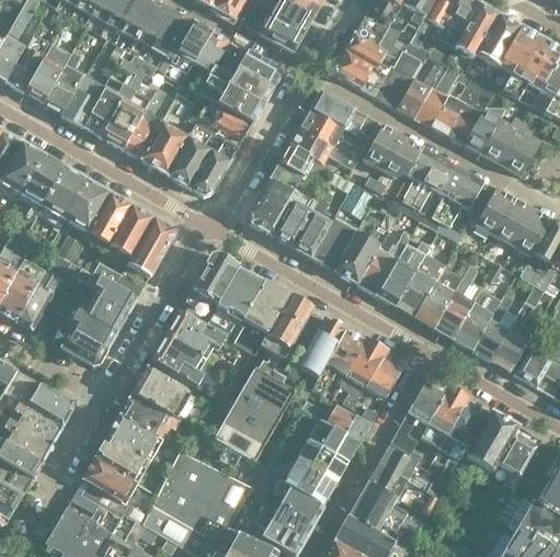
[(25,0),(6,35),(0,44),(0,78),(4,81),(24,46),(15,42),(34,9),(38,0),(25,0)]
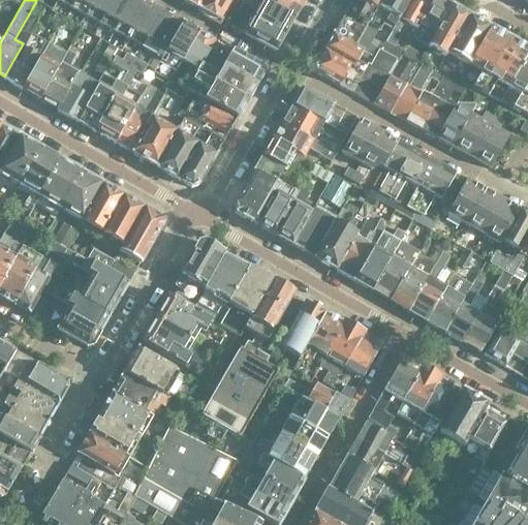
[(73,0),(71,4),(86,12),(92,0),(73,0)]
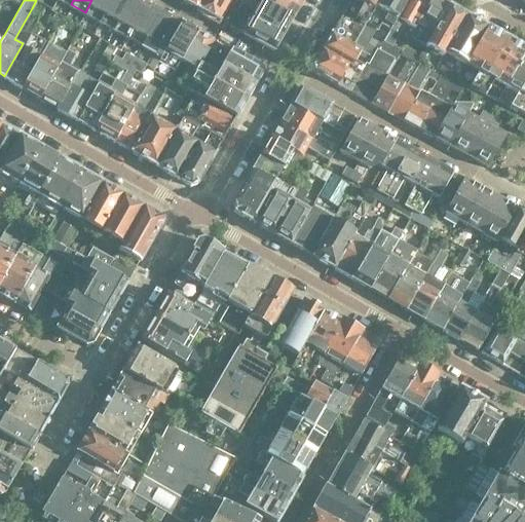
[(91,0),(85,12),(100,21),(110,0),(91,0)]
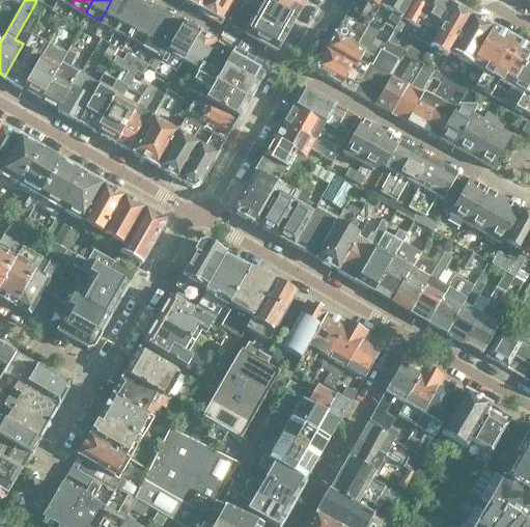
[(111,0),(101,21),(114,28),(130,0),(111,0)]
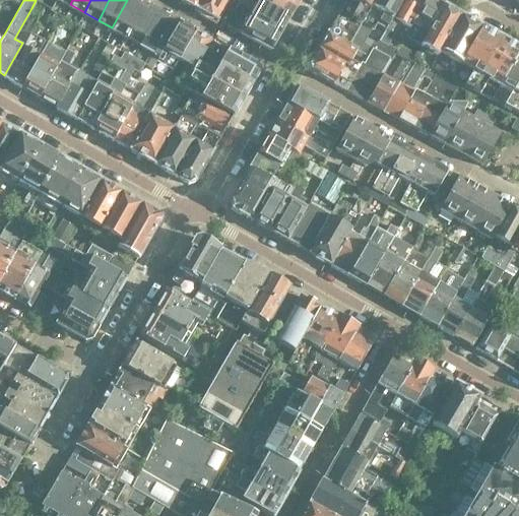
[(127,0),(112,27),(126,36),(145,1),(143,0),(127,0)]
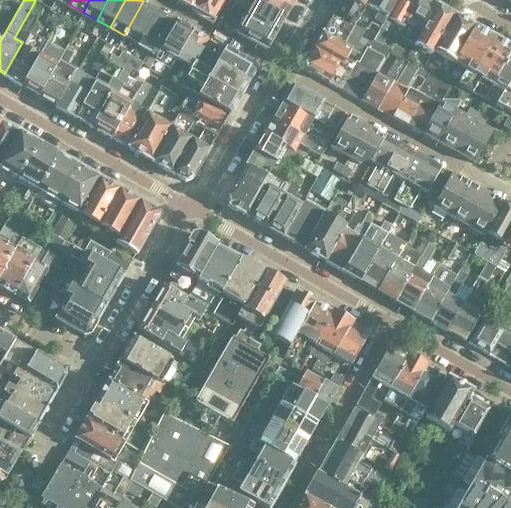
[(195,0),(192,5),(214,17),(224,0),(195,0)]
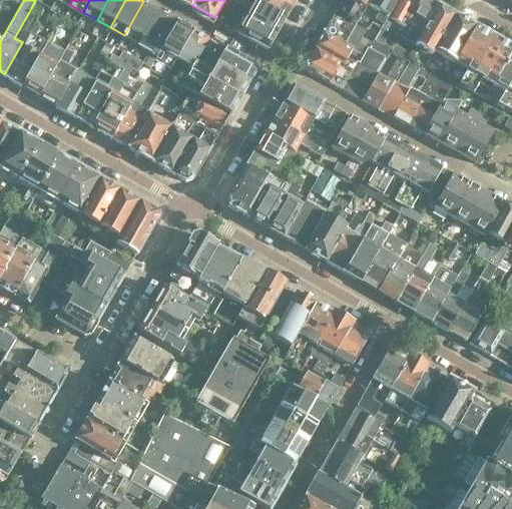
[(248,8),(245,15),(277,32),(286,15),(259,0),(229,0),(227,5),(231,7),(235,0),(248,8)]
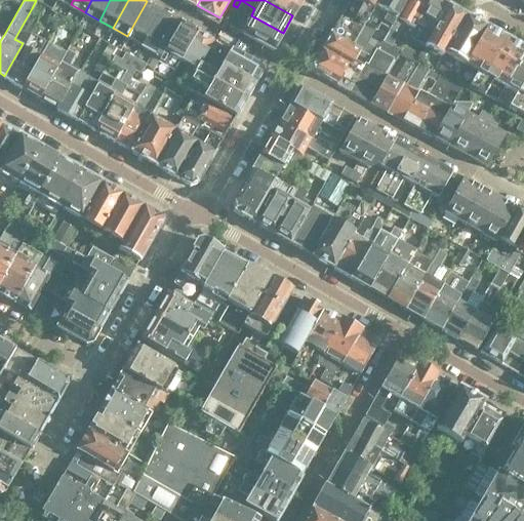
[(265,0),(292,15),(300,0),(265,0)]
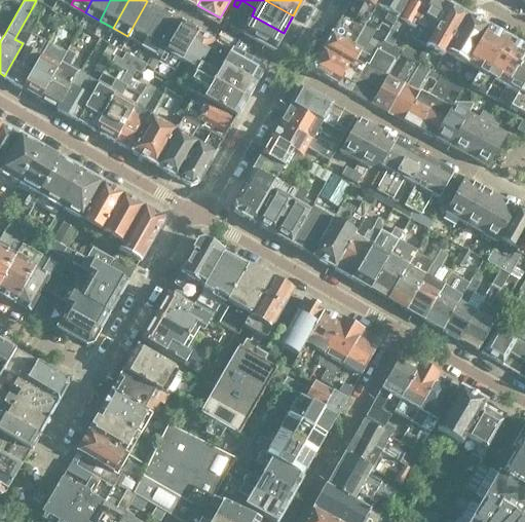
[(364,0),(355,15),(366,22),(374,6),(376,4),(378,0),(364,0)]
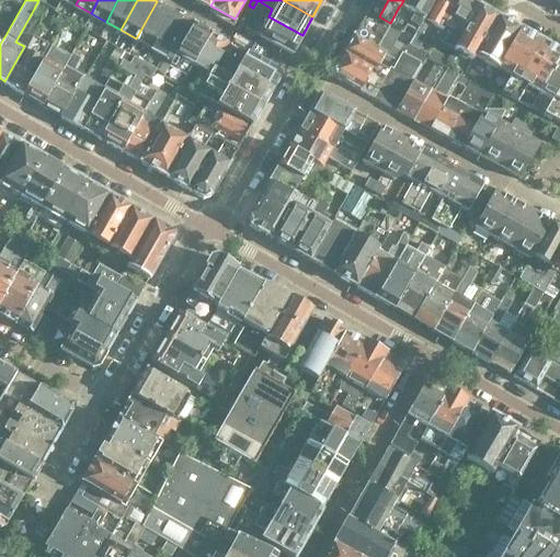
[(403,0),(401,4),(411,10),(400,30),(396,37),(408,44),(424,16),(433,0),(403,0)]
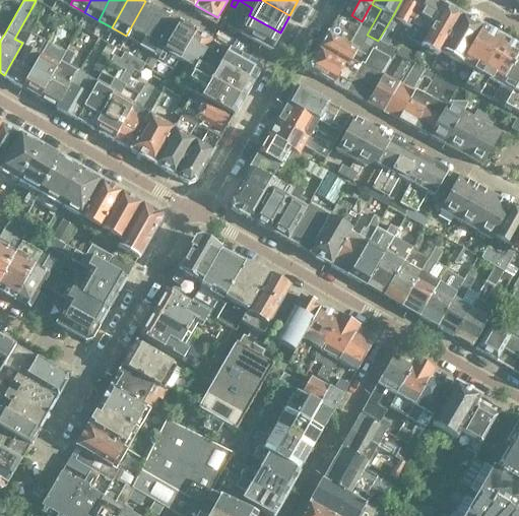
[(401,0),(393,15),(380,39),(388,43),(401,20),(409,25),(412,21),(425,0),(401,0)]
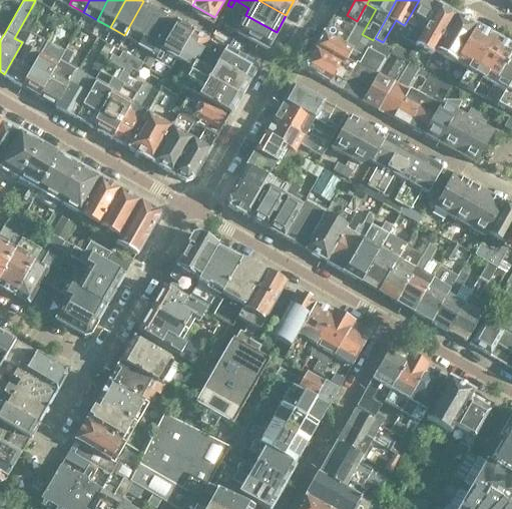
[(419,0),(407,21),(399,34),(415,42),(421,30),(438,2),(434,0),(419,0)]
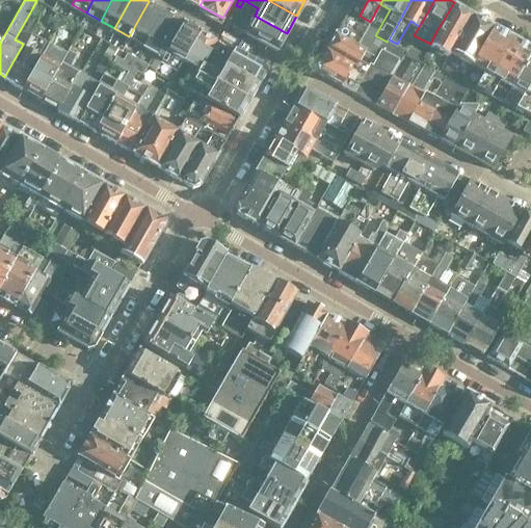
[(149,1),(129,36),(143,45),(163,8),(149,1)]
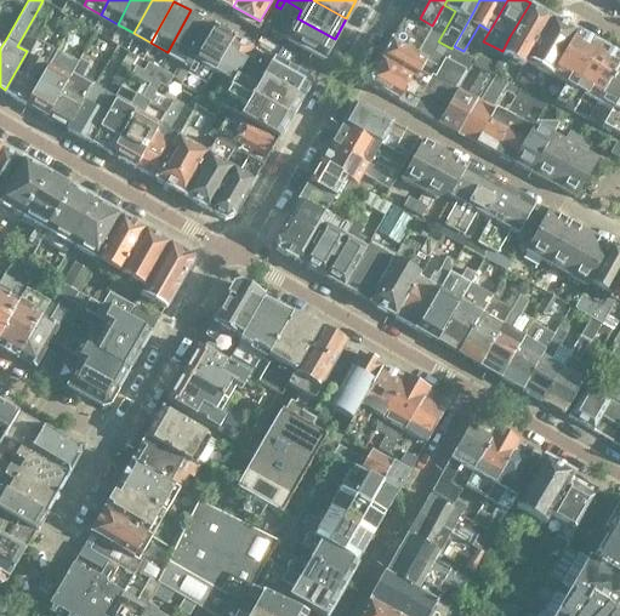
[(510,36),(502,51),(523,63),(525,60),(527,60),(552,16),(530,3),(510,36)]
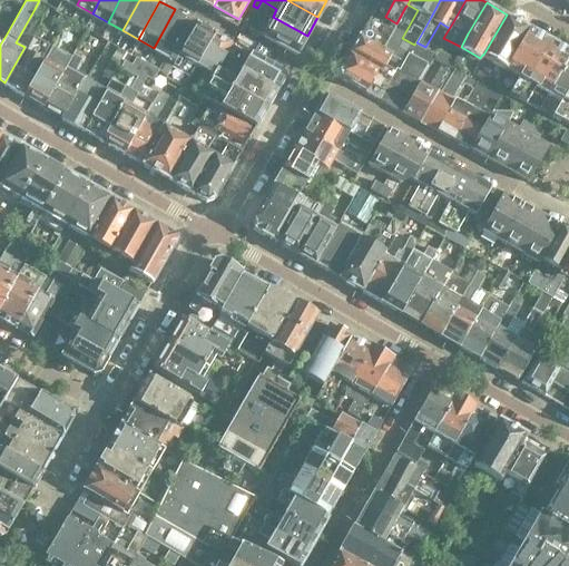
[(266,27),(263,33),(297,52),(307,36),(273,17),(257,8),(253,6),(243,21),(249,26),(254,20),(266,27)]
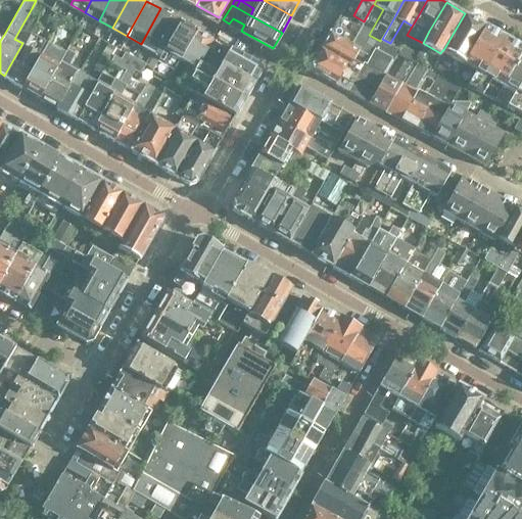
[(154,51),(154,52),(155,51),(174,16),(160,8),(141,44),(154,51)]
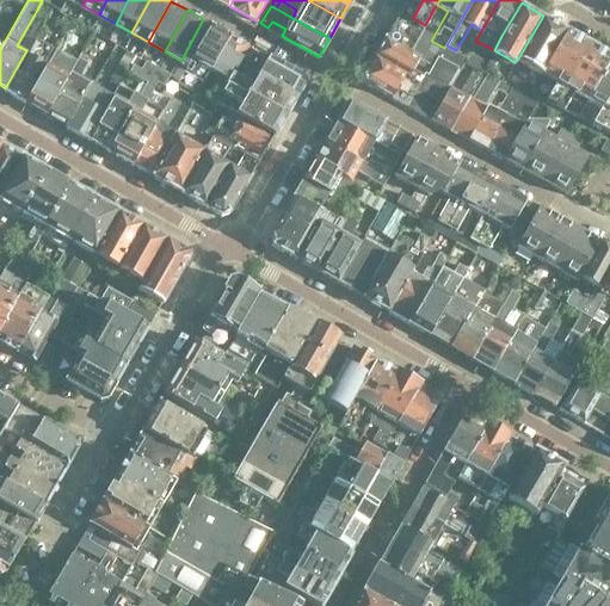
[(425,25),(400,11),(384,36),(411,50),(425,25)]
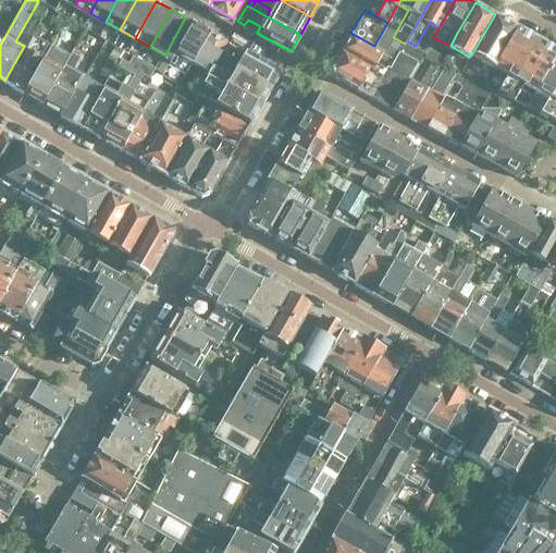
[(54,19),(62,23),(66,15),(59,11),(54,19)]
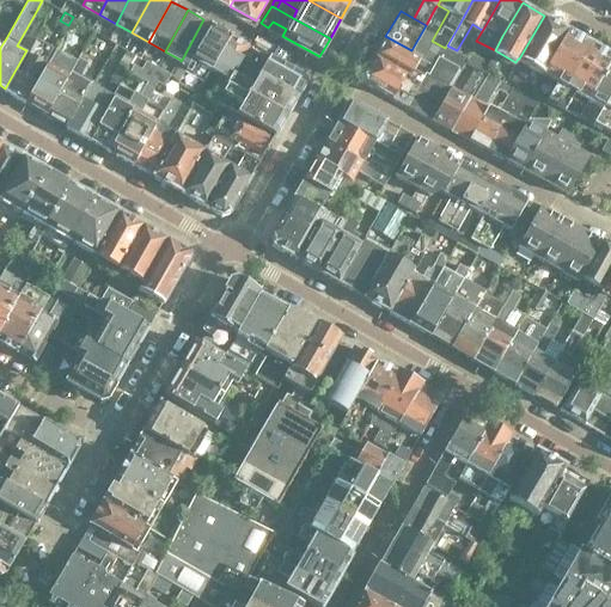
[(544,16),(519,59),(543,73),(568,29),(544,16)]
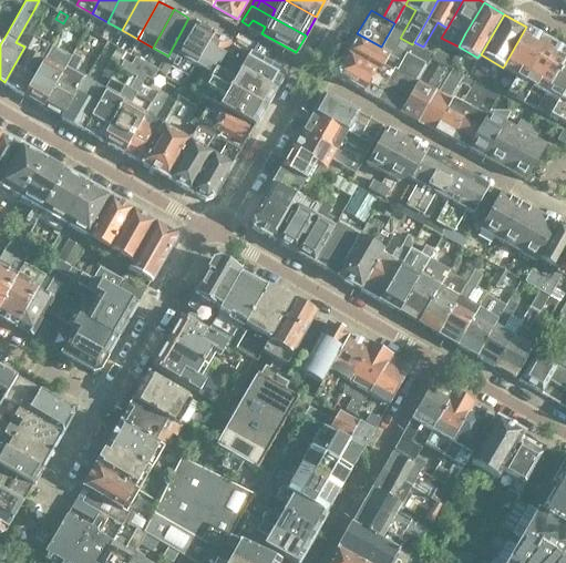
[(188,18),(168,55),(174,59),(195,21),(188,18)]
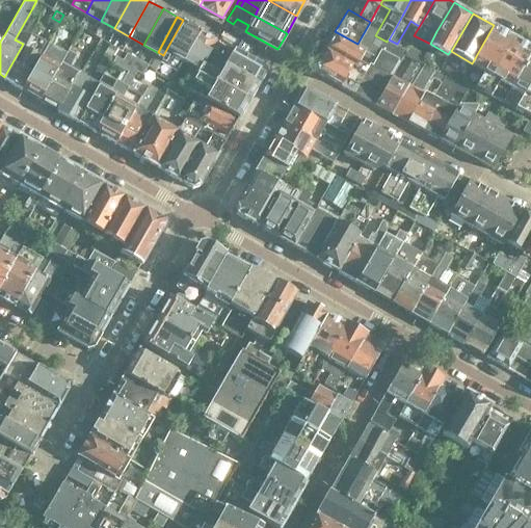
[(183,58),(200,29),(183,20),(163,55),(162,58),(178,68),(183,58)]
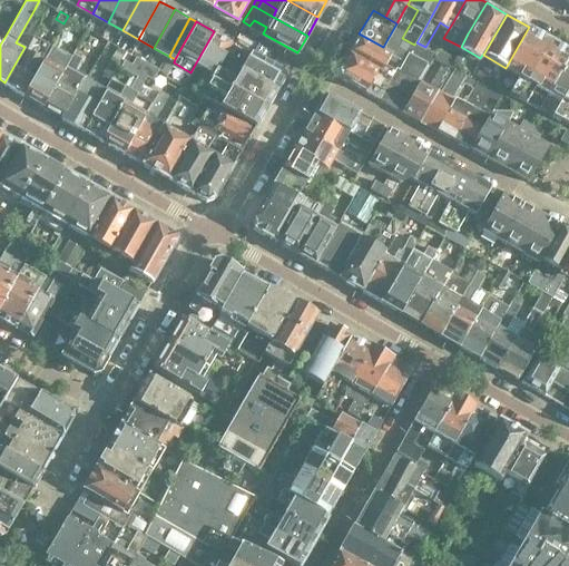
[(406,30),(396,23),(383,47),(401,57),(409,42),(402,38),(406,30)]
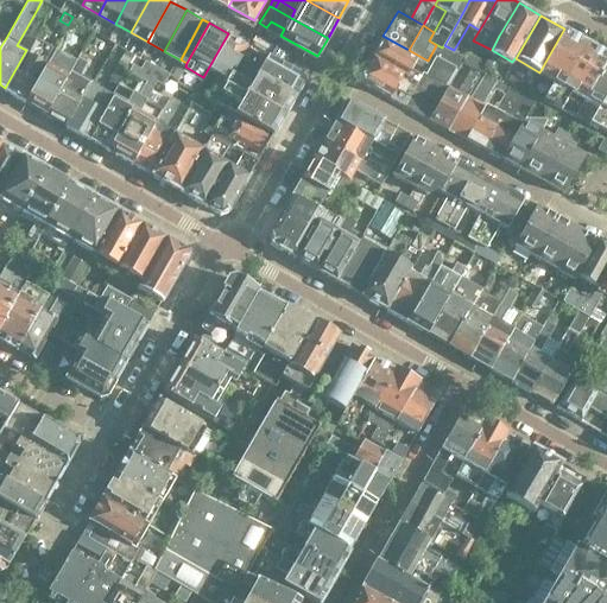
[(46,62),(25,100),(45,112),(67,75),(88,36),(78,29),(63,54),(55,49),(48,62),(46,62)]
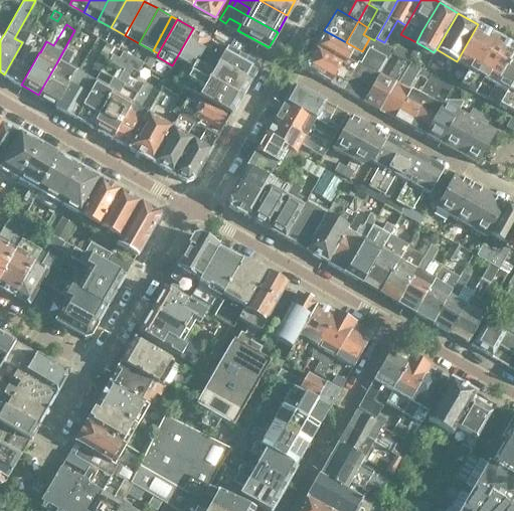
[(478,24),(457,61),(468,67),(460,82),(469,87),(497,36),(478,24)]
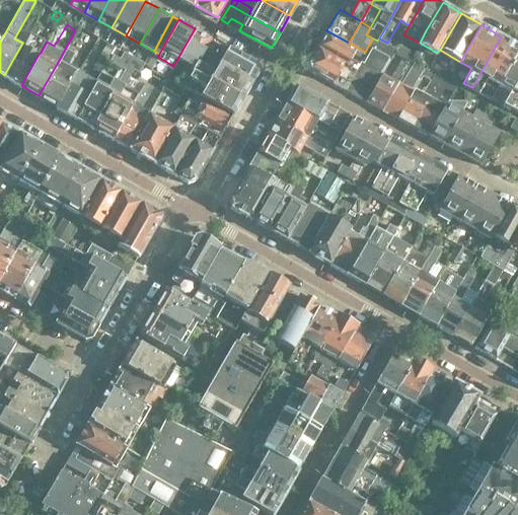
[(57,64),(39,95),(56,104),(75,73),(77,70),(79,65),(69,59),(86,30),(78,25),(57,64)]
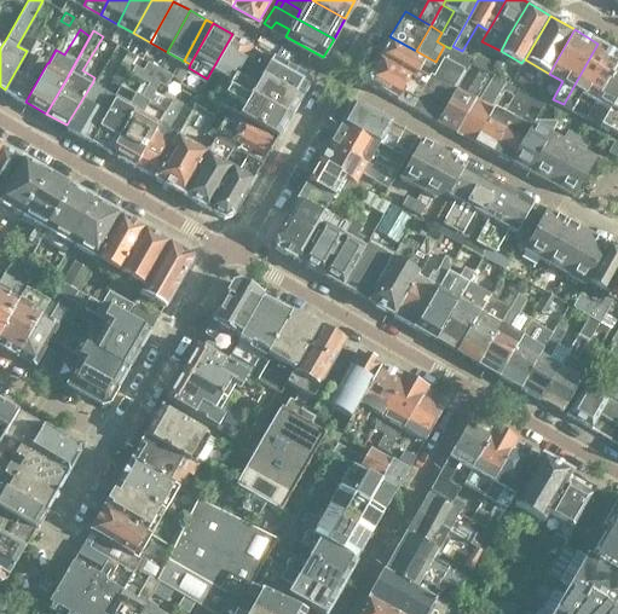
[(232,34),(213,68),(221,73),(208,96),(218,100),(235,71),(236,73),(252,45),(232,34)]
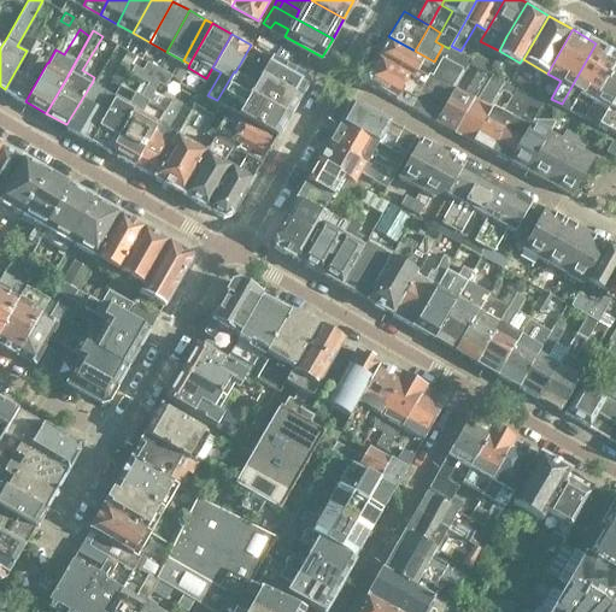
[(377,56),(409,74),(414,76),(417,68),(424,56),(388,36),(377,56)]
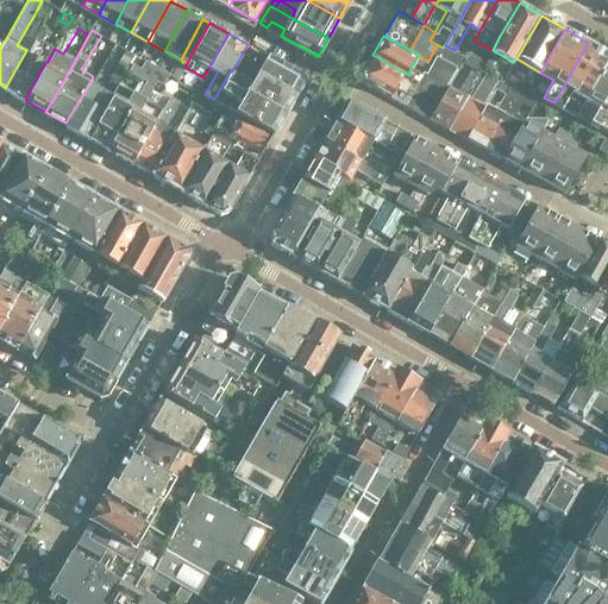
[(26,50),(5,88),(25,100),(46,62),(36,57),(44,44),(33,37),(26,50)]
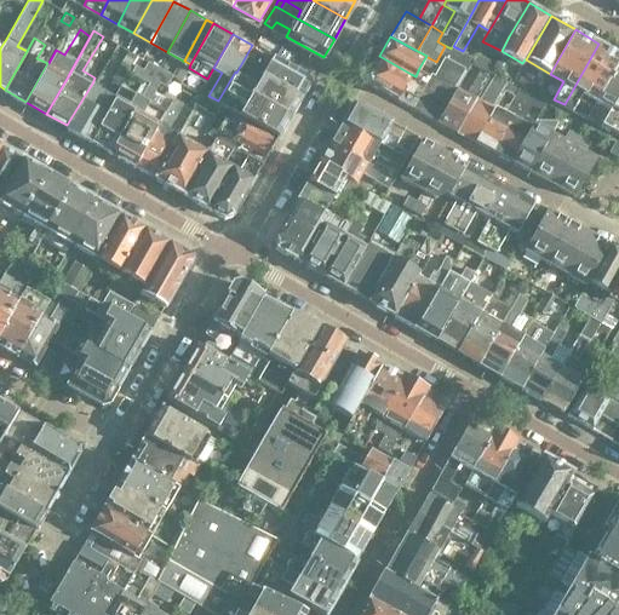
[(618,55),(599,44),(565,104),(572,109),(583,92),(597,101),(618,62),(618,55)]
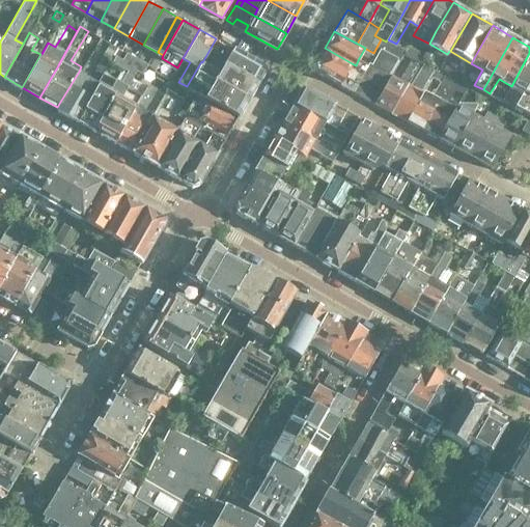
[(263,64),(226,44),(218,60),(224,63),(257,82),(265,70),(263,64)]
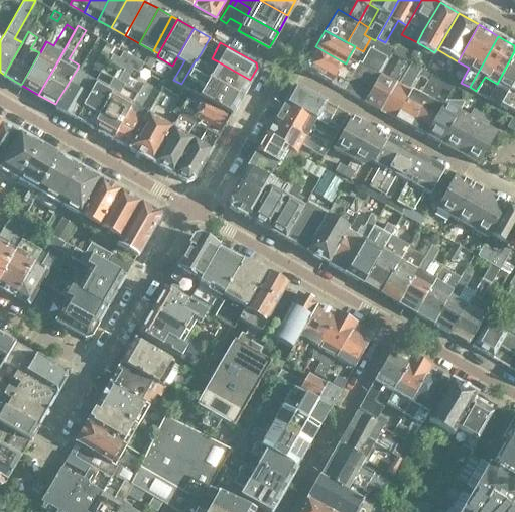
[(354,68),(344,88),(354,93),(364,99),(380,71),(381,71),(389,56),(367,44),(363,51),(357,60),(354,68)]
